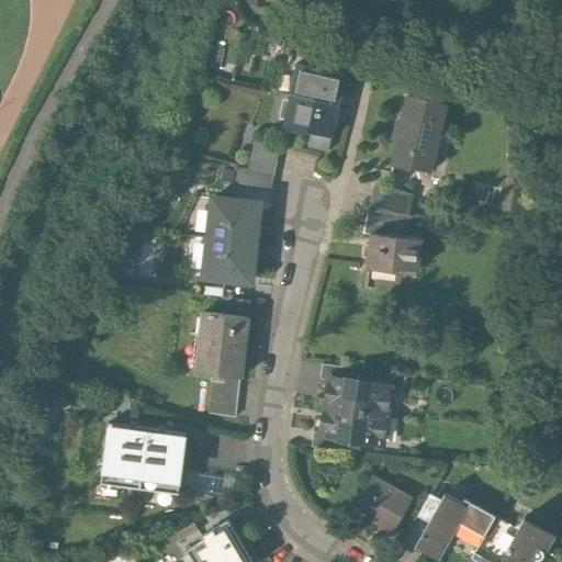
[(298,65),(291,94),(339,104),(346,75),(298,65)]
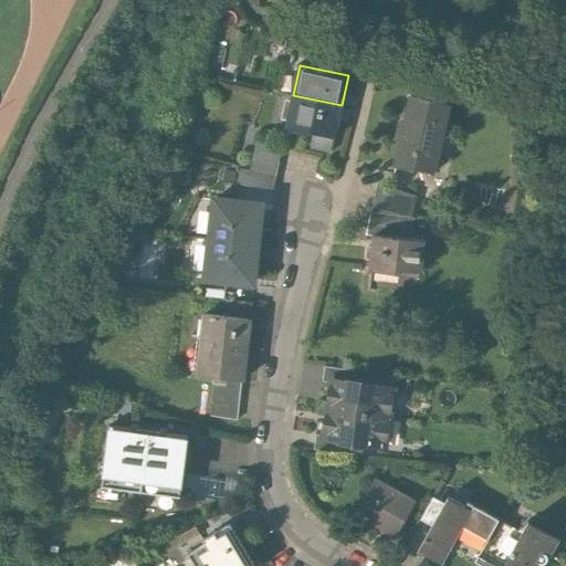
[(336,135),(342,105),(293,95),(287,124),(336,135)]
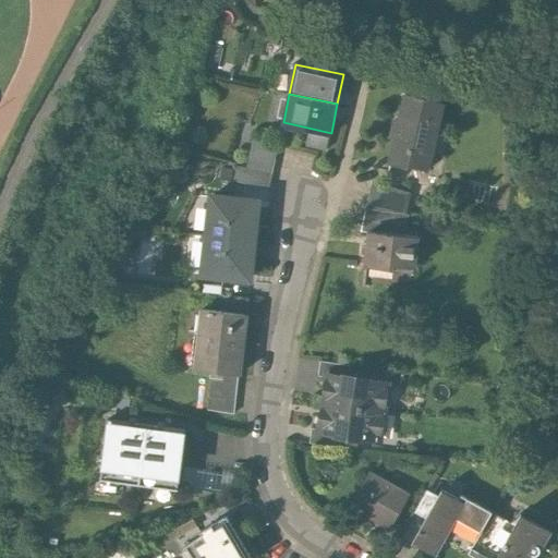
[(449,104),(409,94),(402,120),(398,119),(392,138),(397,138),(391,160),(432,170),(449,104)]
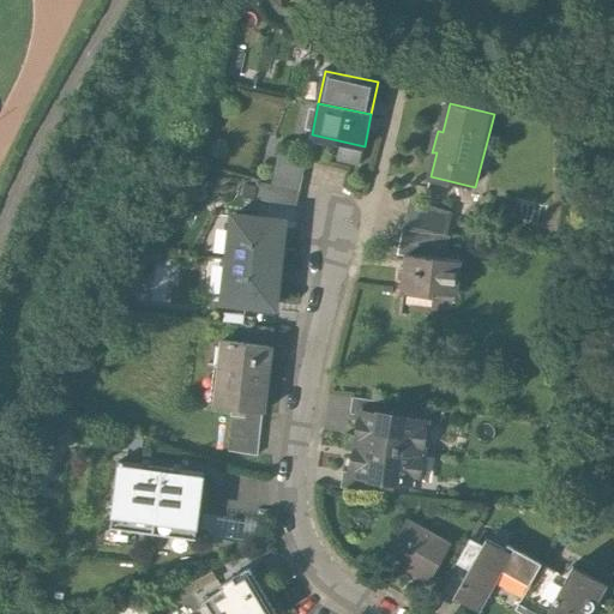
[(308,161),(281,155),(274,185),(263,182),(259,198),(299,206),(308,161)]
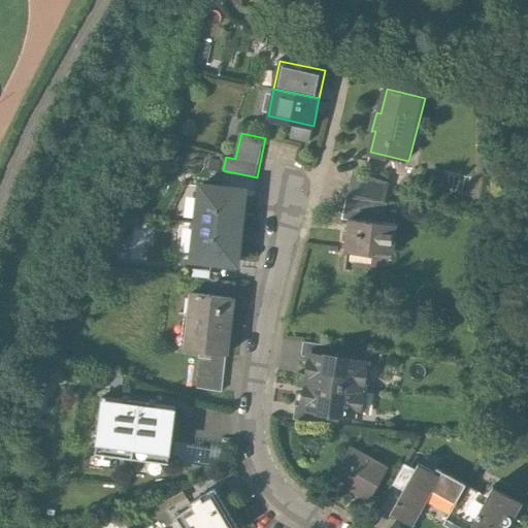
[(393,184),(358,175),(352,199),(355,199),(348,219),(356,220),(387,224),(393,205),(389,204),(393,184)]
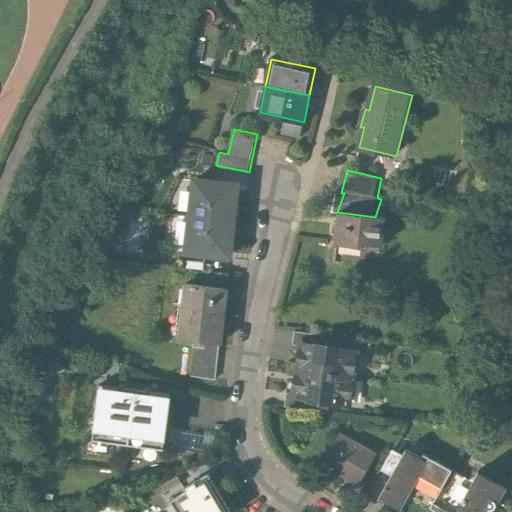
[(219,181),(199,179),(196,216),(238,221),(242,188),(219,186),(219,181)]
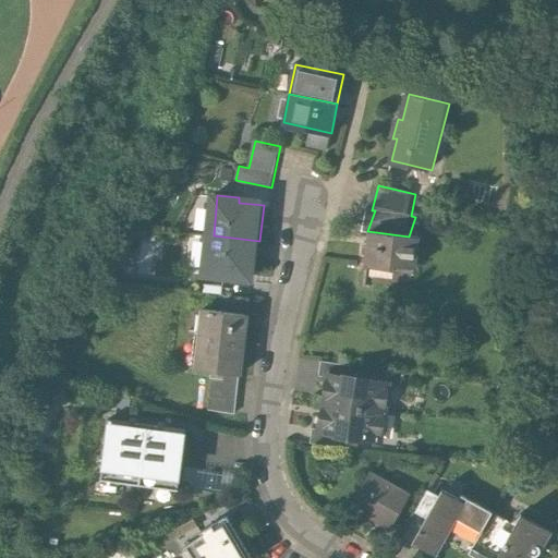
[(426,239),(409,237),(376,232),(371,268),(421,275),(426,239)]
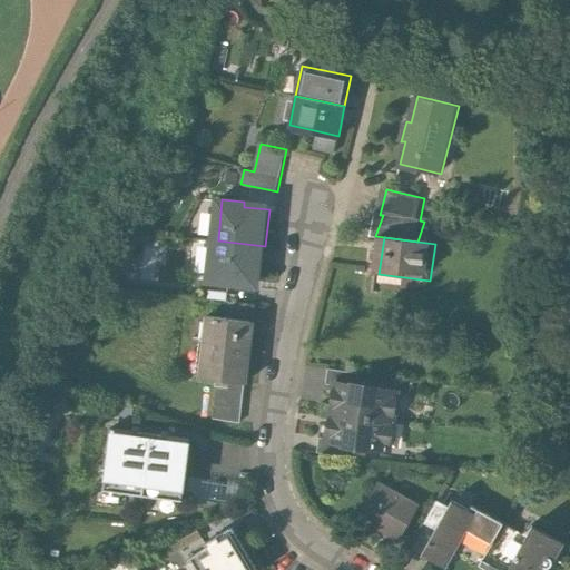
[(262,279),(265,246),(218,241),(214,281),(235,283),(237,277),(262,279)]
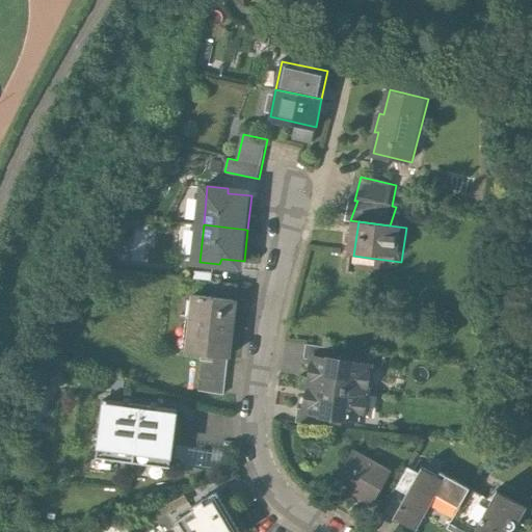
[(183,351),(214,355),(228,356),(230,357),(236,301),(189,296),(183,351)]
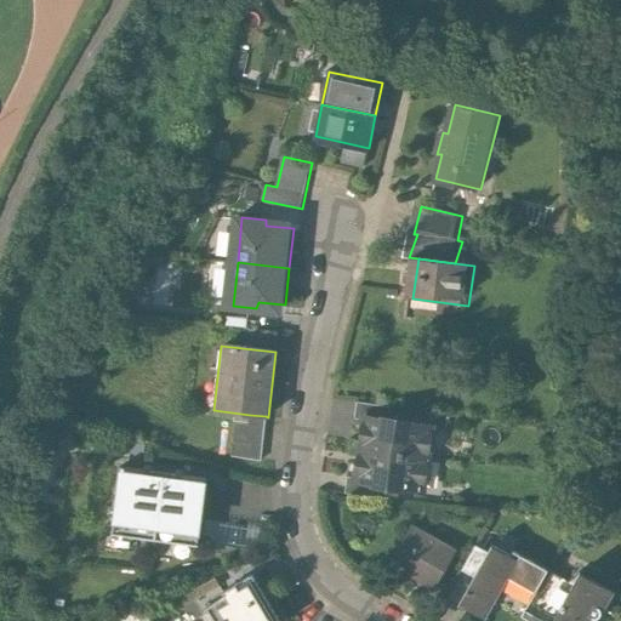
[(360,420),(362,416),(387,420),(388,408),(355,403),(353,419),(360,420)]
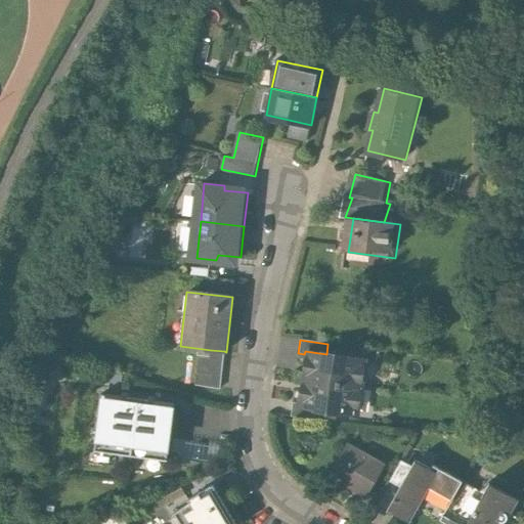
[(198,355),(194,385),(219,388),(224,351),(211,350),(210,356),(198,355)]
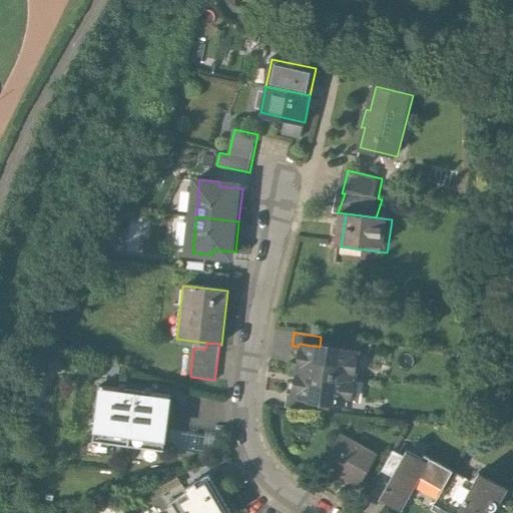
[(298,347),(295,373),(354,381),(358,352),(320,347),(299,344),(298,347)]
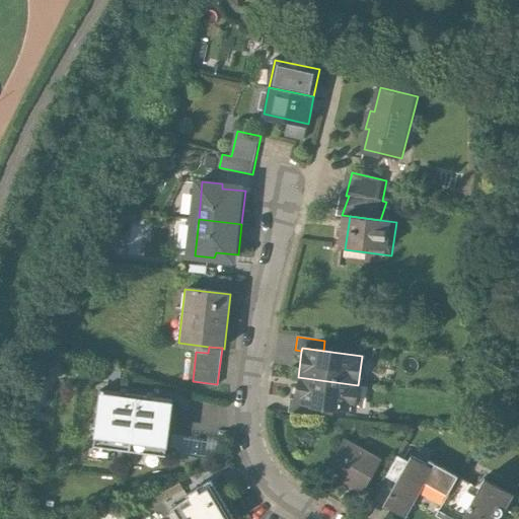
[(354,415),(358,385),(298,377),(294,406),(354,415)]
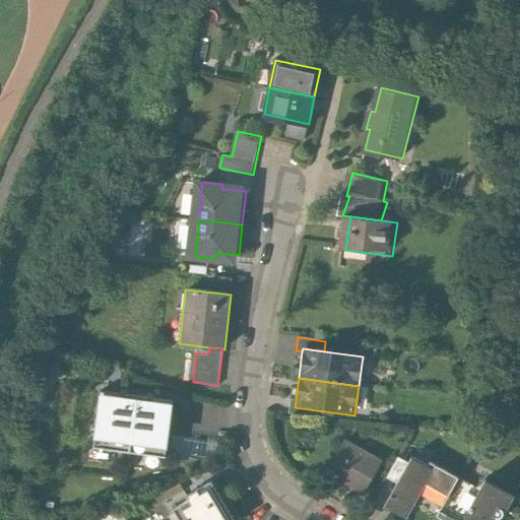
[(127,454),(134,398),(99,393),(90,450),(127,454)]
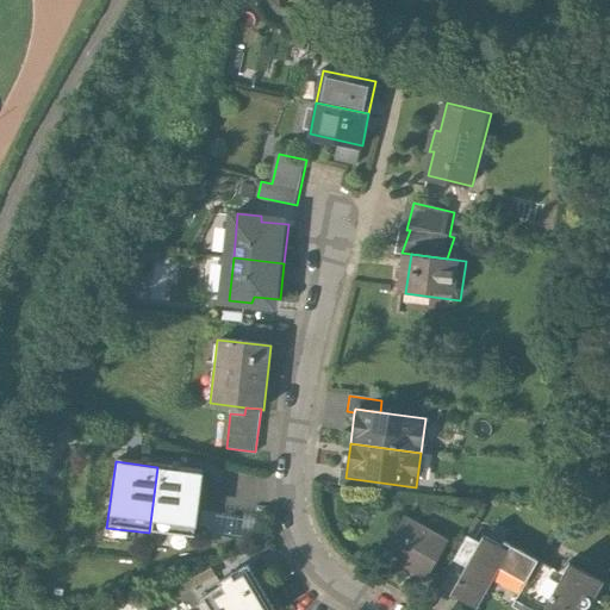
[(200,473),(157,467),(149,533),(192,539),(200,473)]
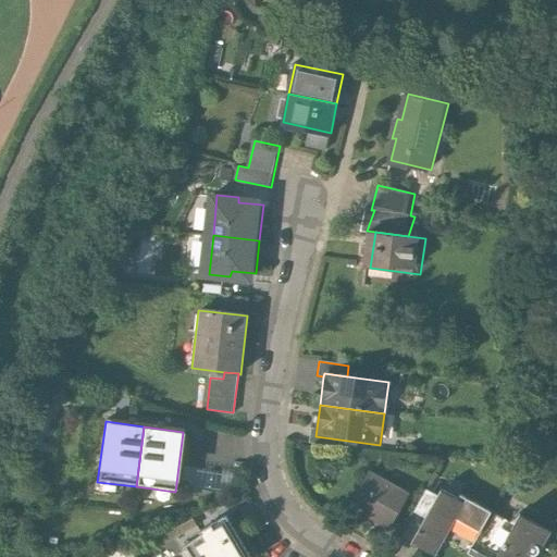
[(370,470),(348,510),(387,531),(409,492),(370,470)]
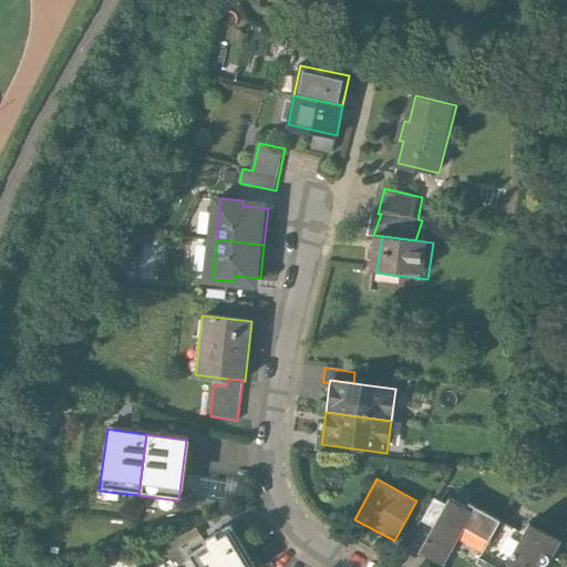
[(450,498),(419,553),(442,566),(464,528),(473,512),(465,507),(450,498)]
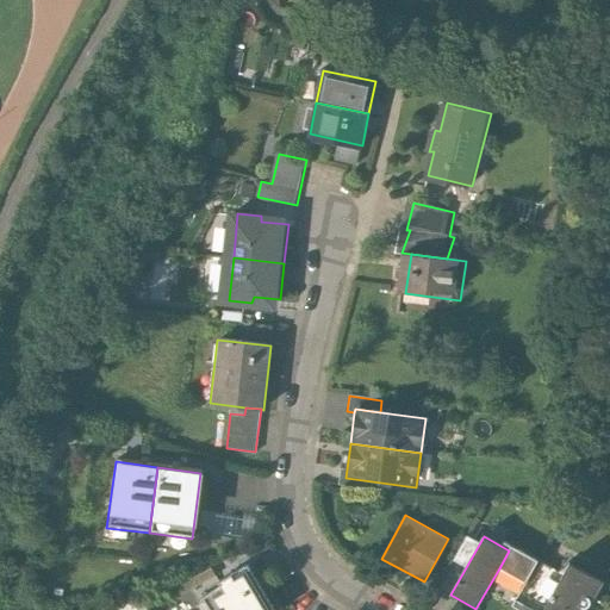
[(503,541),(500,546),(509,551),(499,568),(523,583),(536,560),(503,541)]
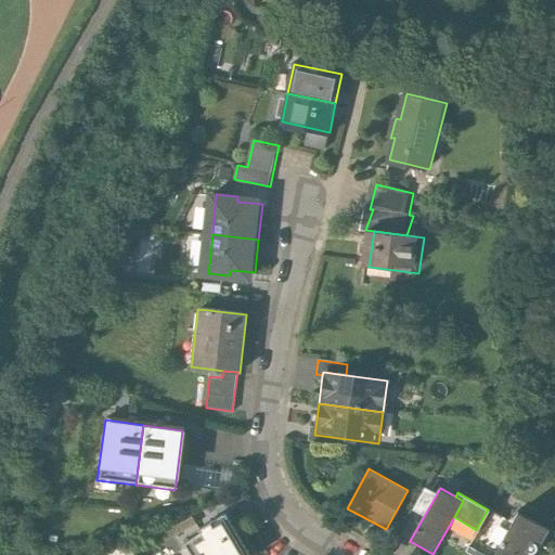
[(465,551),(470,554),(469,554),(527,554),(533,545),(538,549),(544,538),(547,531),(516,514),(492,554),(486,554),(467,544),(465,551)]
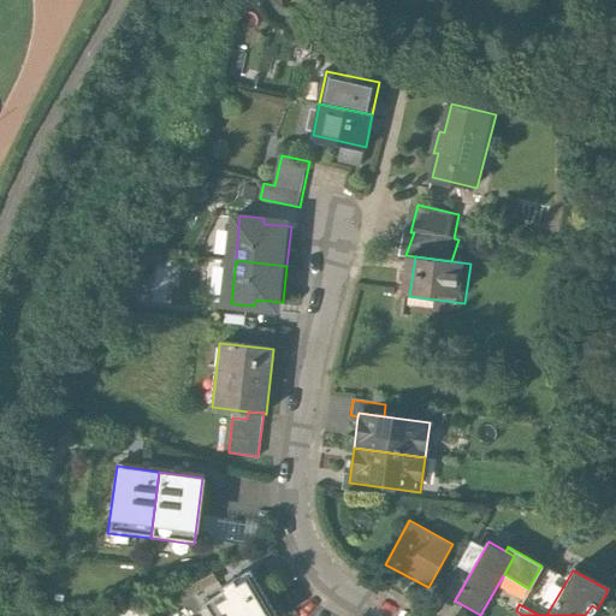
[(220,590),(224,596),(205,605),(209,615),(272,615),(249,574),(220,590)]
